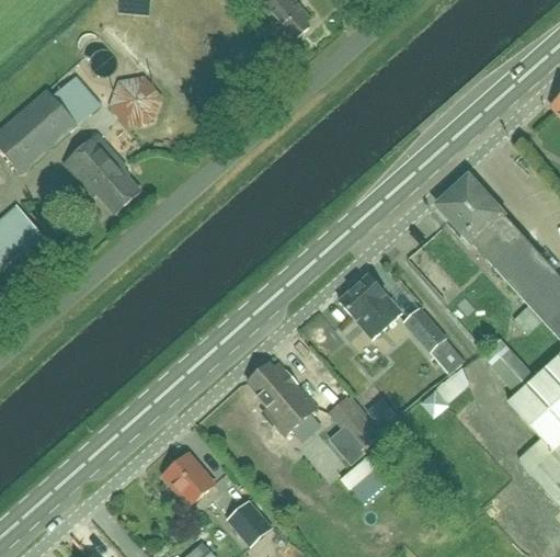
[(305,21),(310,18),(295,0),(255,0),(280,27),(283,25),(294,38),(309,25),(305,21)]
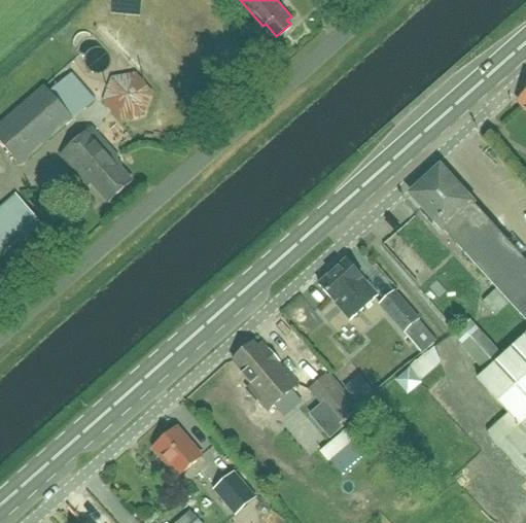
[(142,113),(151,90),(135,70),(110,74),(101,98),(117,117),(142,113)]
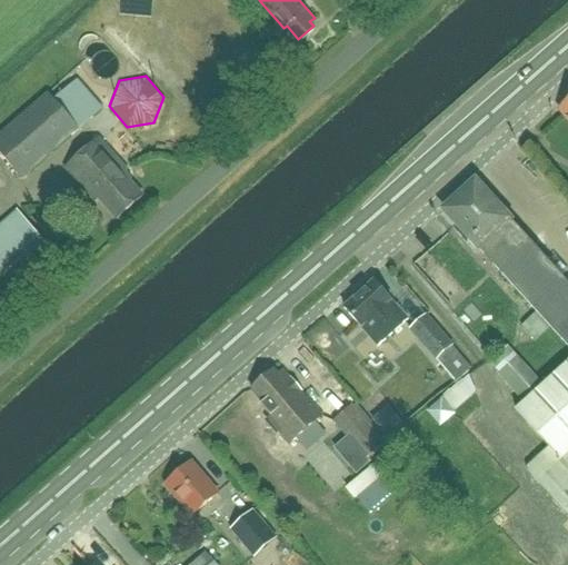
[(0,150),(21,176),(101,106),(77,77),(53,97),(46,89),(0,129),(0,150)]
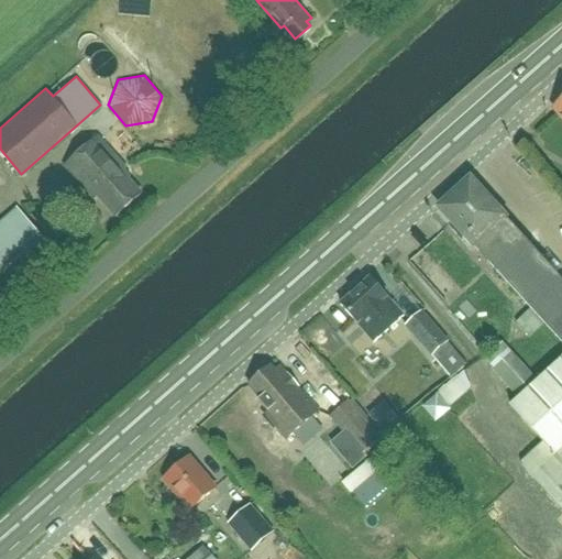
[(114,212),(140,190),(122,171),(127,167),(98,134),(64,164),(91,197),(97,193),(114,212)]
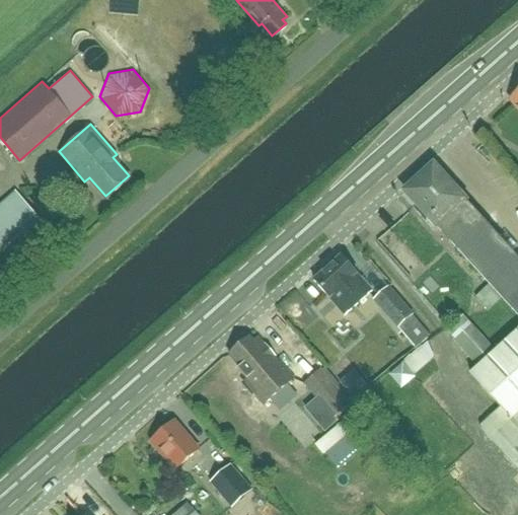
[(517,256),(432,162),(403,189),(416,202),(414,204),(434,226),(436,224),(456,247),(517,315),(517,326),(469,372),(500,406),(478,425),(517,467),(517,256)]
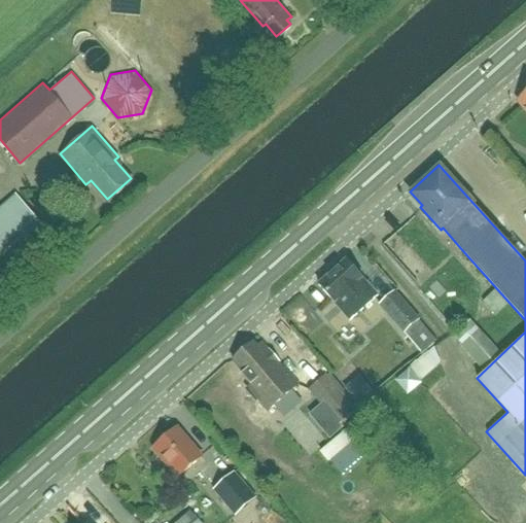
[(0,253),(40,220),(15,192),(0,204),(0,253)]
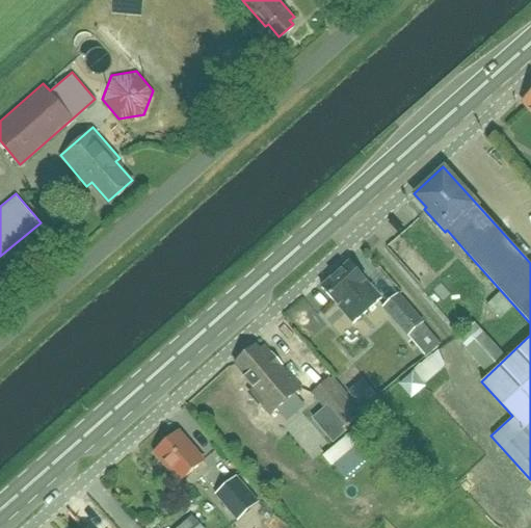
[(351,320),(379,295),(347,260),(319,285),(351,320)]
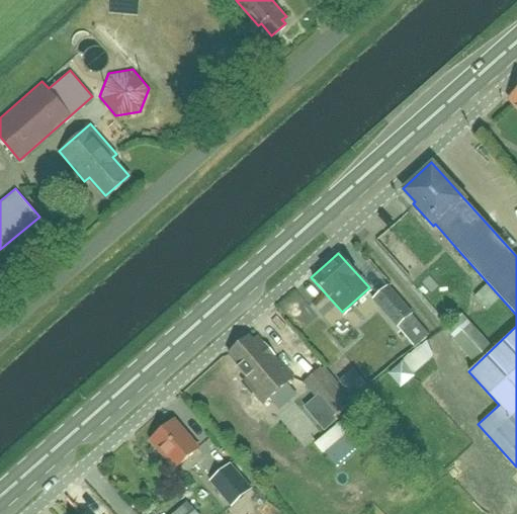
[(396,323),(410,311),(385,283),(371,296),(396,323)]
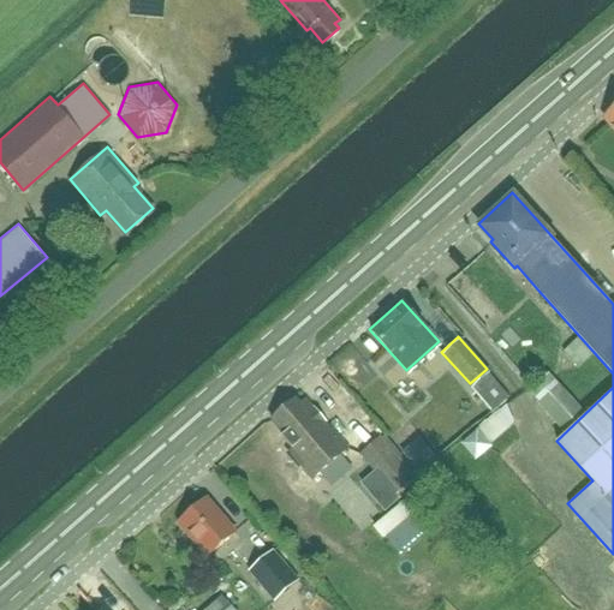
[(582,363),(591,350),(577,340),(567,352),(582,363)]
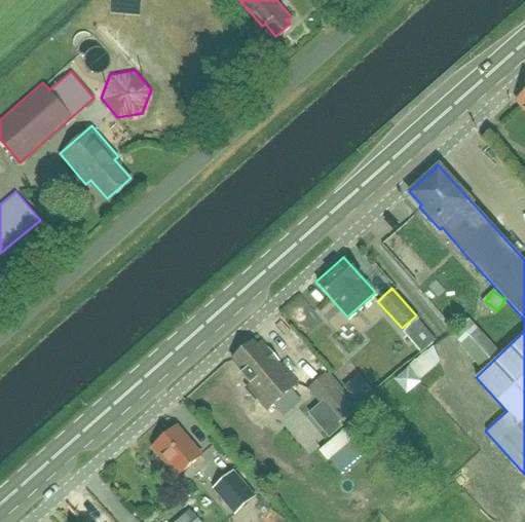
[(451,332),(460,342),(477,328),(467,318),(451,332)]
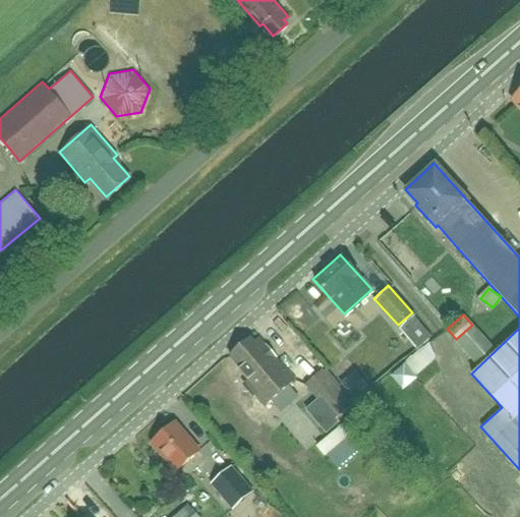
[(430,333),(421,323),(407,335),(416,345),(430,333)]
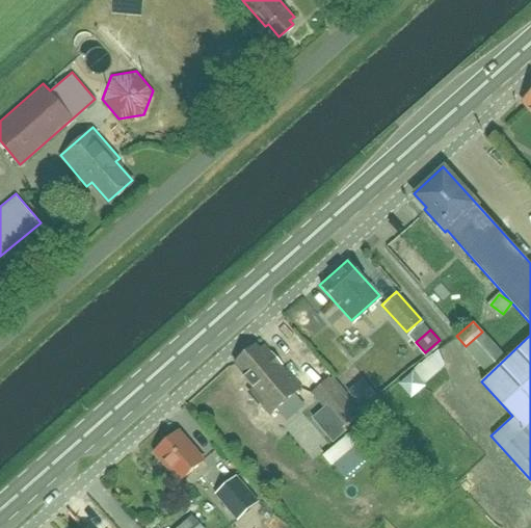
[(269,412),(299,387),(264,344),(260,347),(256,343),(234,361),(244,374),(243,375),(251,387),(249,389),(269,412)]
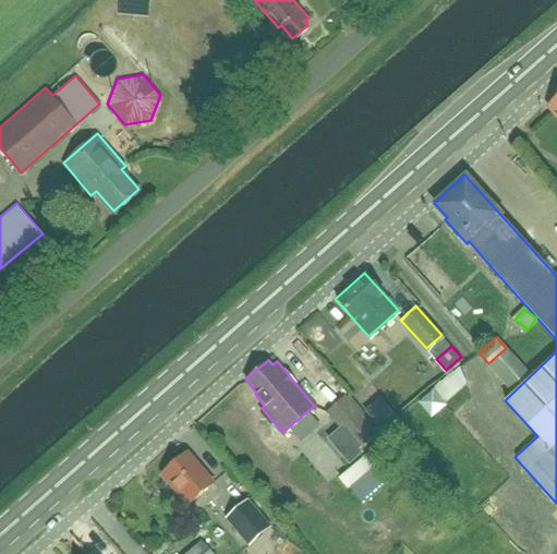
[(356,446),(374,432),(348,401),(331,417),(356,446)]
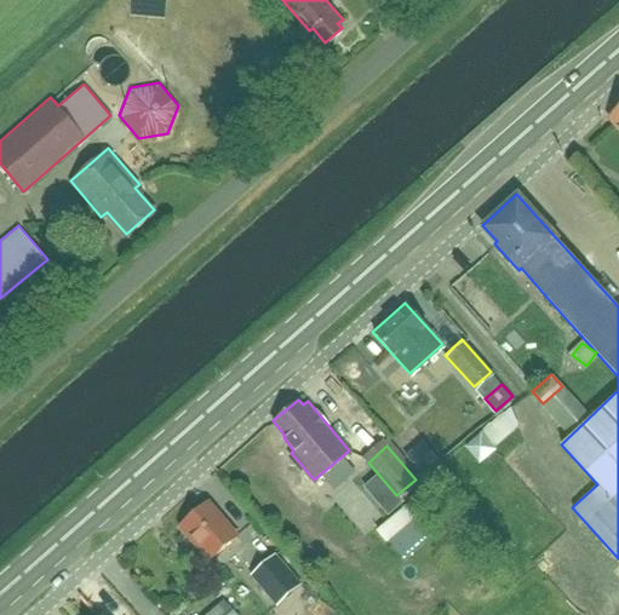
[(377,536),(397,512),(364,483),(343,507),(377,536)]
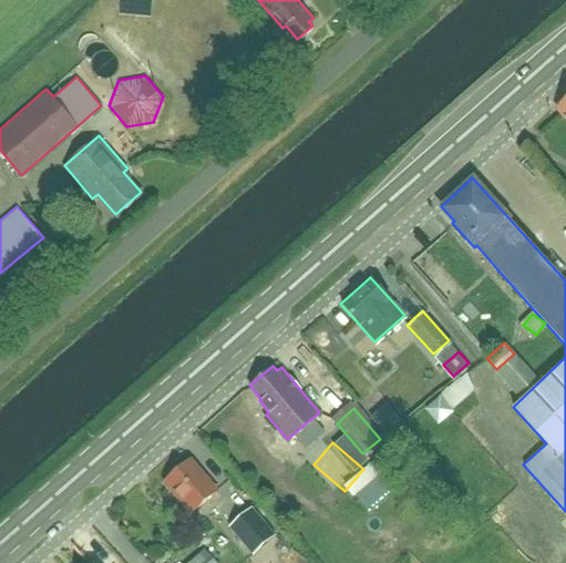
[(191,510),(216,488),(189,457),(164,479),(191,510)]
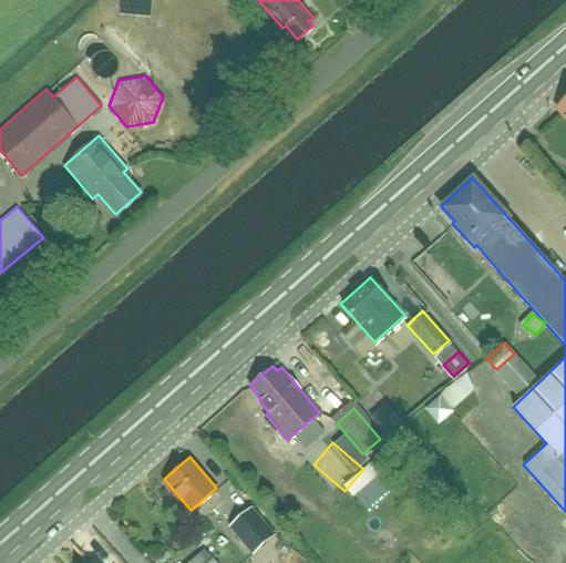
[(229,504),(245,497),(237,483),(223,491),(229,504)]
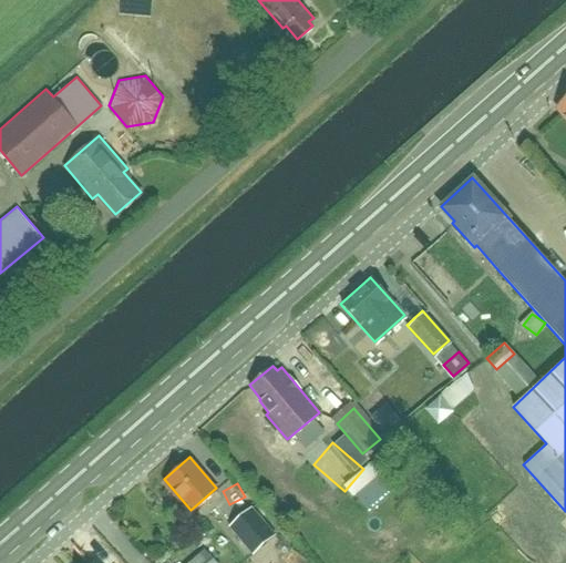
[(251,504),(229,523),(254,550),(275,531),(251,504)]
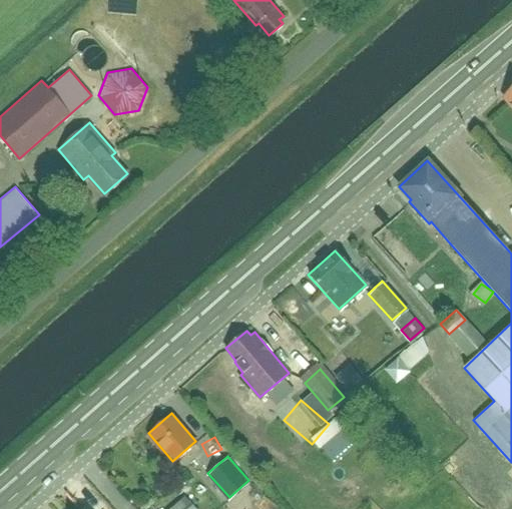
[(233,508),(273,508),(268,491),(231,501),(233,508)]
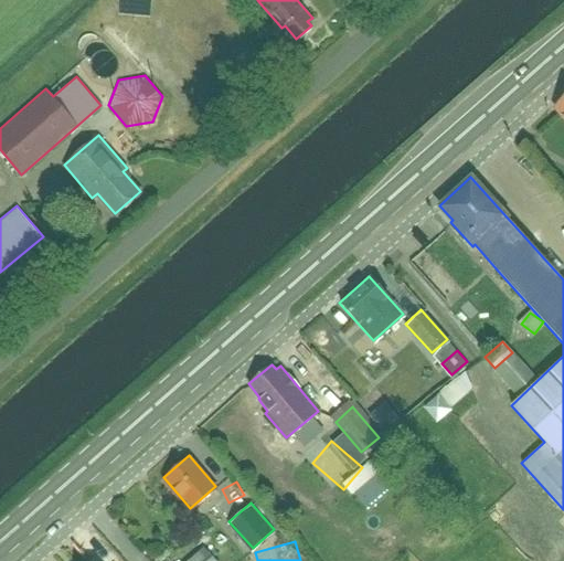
[(221,560),(205,544),(189,560),(221,560)]
